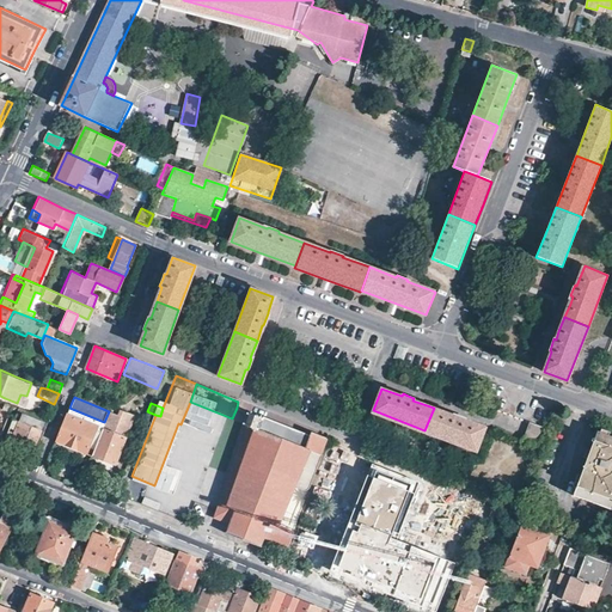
[(36,440),(40,441),(48,418),(11,404),(0,432),(0,438),(31,451),(36,440)]
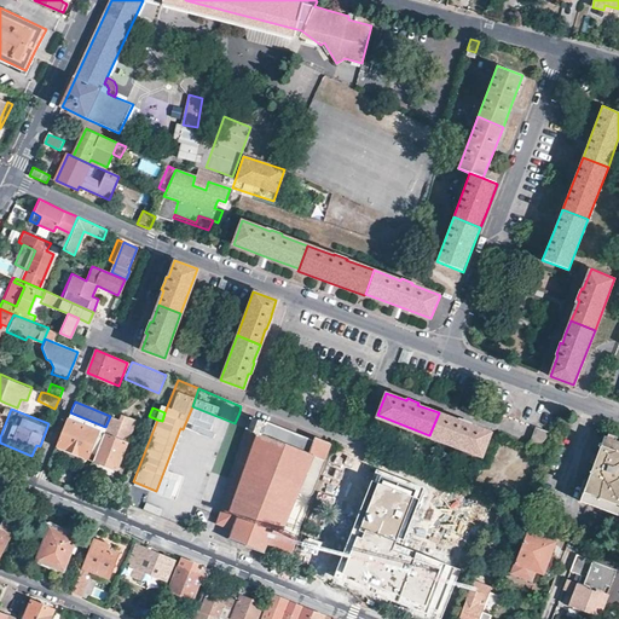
[(58,445),(92,460),(103,433),(105,427),(70,412),(58,445)]
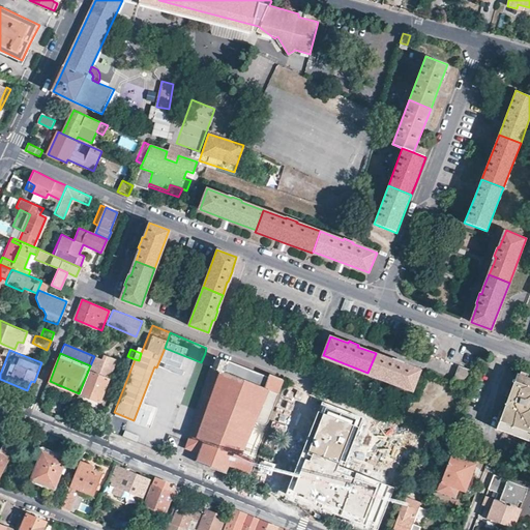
[(213,357),(205,353),(201,362),(210,366),(213,357)]
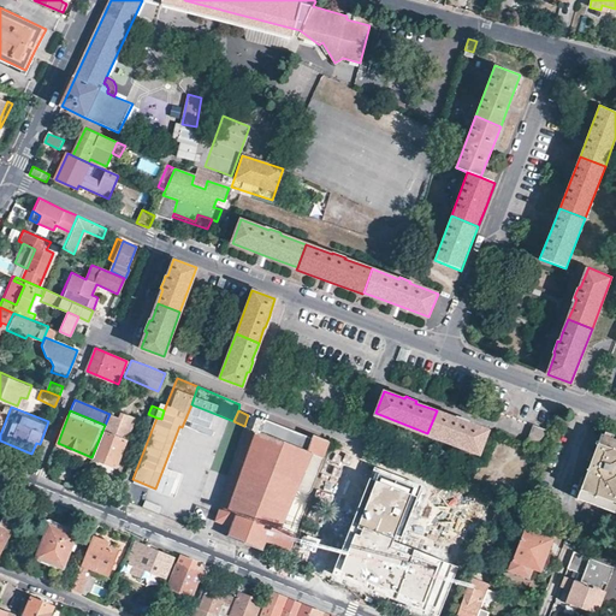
[(437,410),(427,433),(478,452),(487,431),(467,422),(468,420),(462,418),(456,415),(455,419),(437,410)]
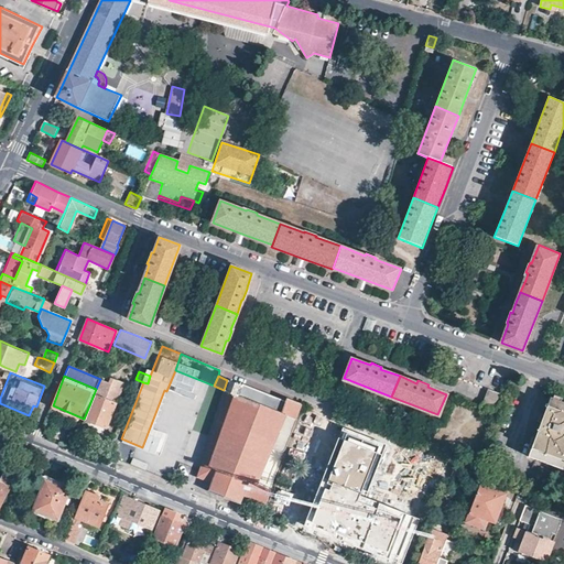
[(84,419),(105,426),(115,402),(122,382),(111,378),(109,382),(100,379),(96,389),(94,394),(84,419)]
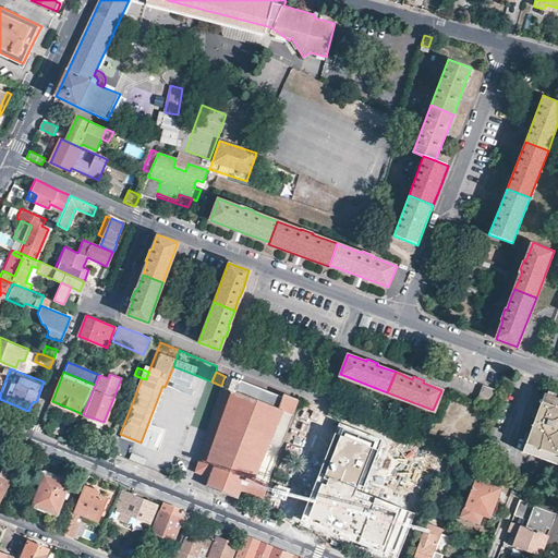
[(282,398),(225,376),(221,386),(223,387),(195,471),(209,477),(206,485),(238,498),(241,489),(262,498),(267,485),(263,484),(253,480),(269,437),(284,399),(282,398)]
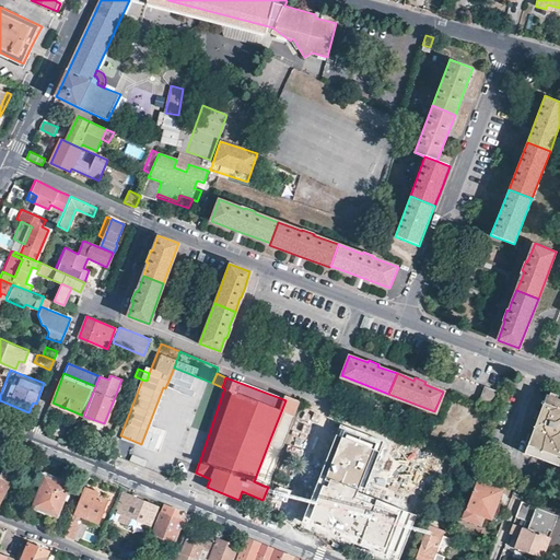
[(499,392),(485,385),(478,403),(492,409),(499,392)]
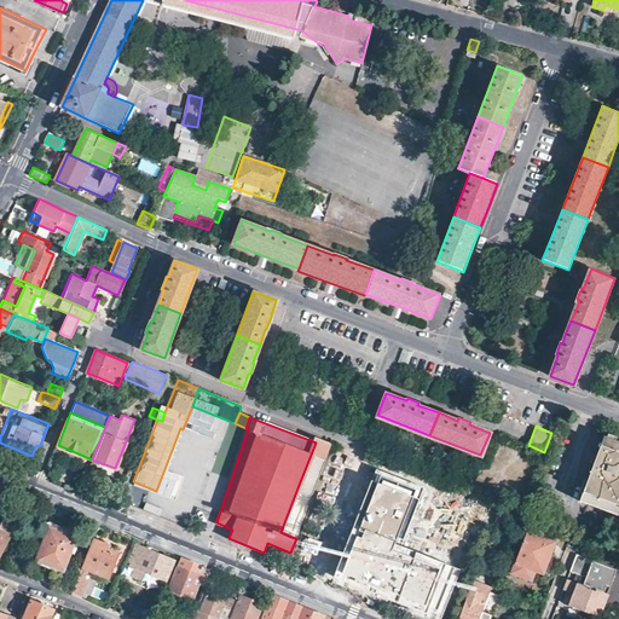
[(618,441),(603,437),(579,499),(618,515),(618,513),(618,441)]
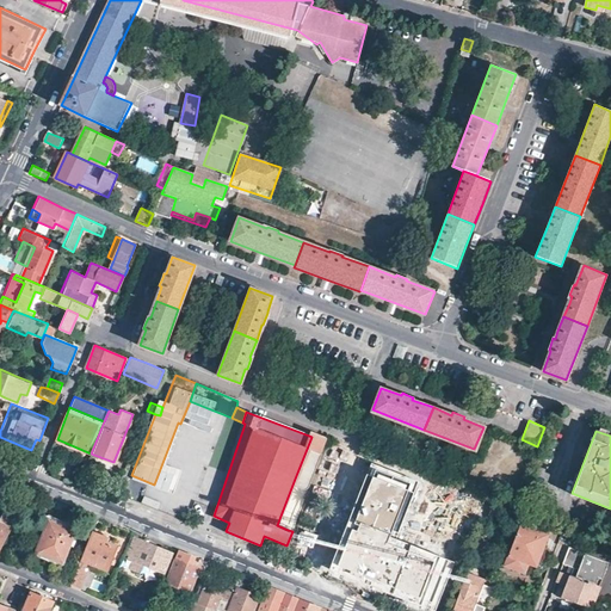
[(395,541),(417,488),(376,471),(337,569),(434,609),(452,563),(395,541)]
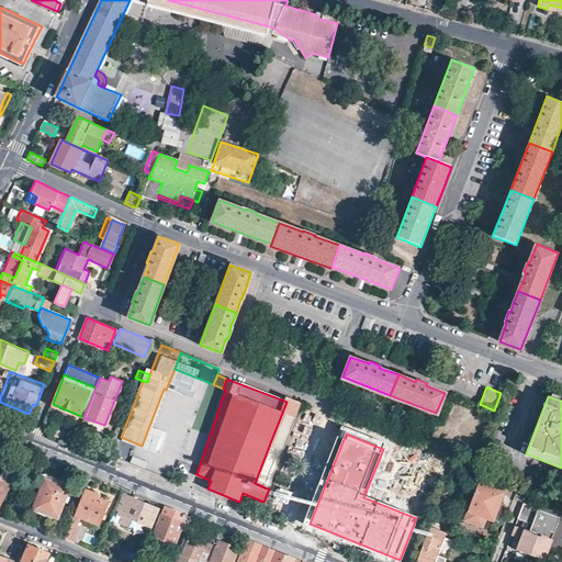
[(265,487),(282,445),(271,440),(255,483),(265,487)]
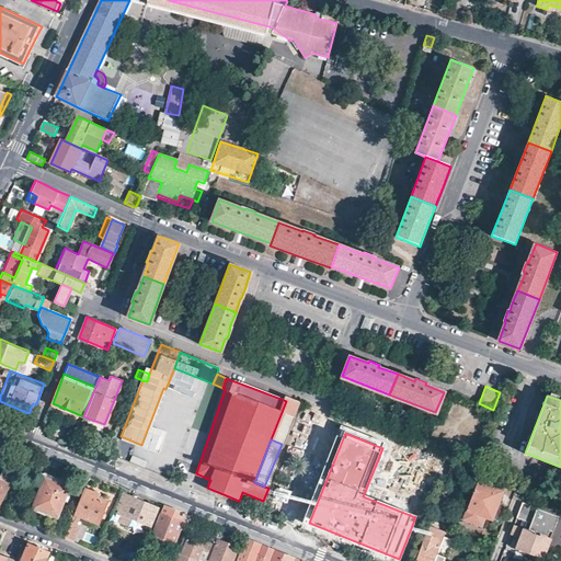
[(416,461),(449,474),(454,461),(421,448),(416,461)]
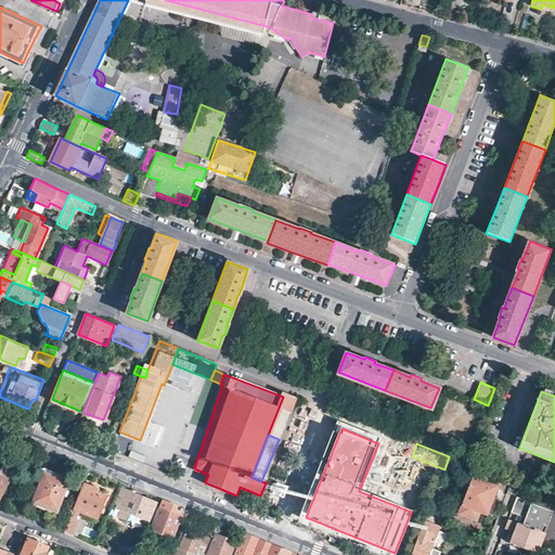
[(0,497),(16,465),(13,464),(16,459),(8,453),(0,469),(0,497)]
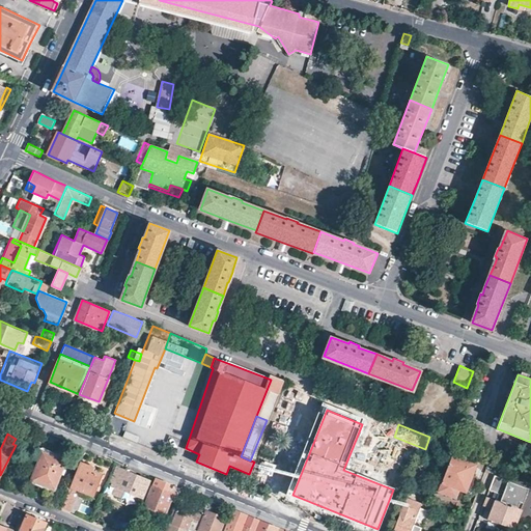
[(53,490),(65,460),(52,455),(42,451),(30,479),(53,490)]
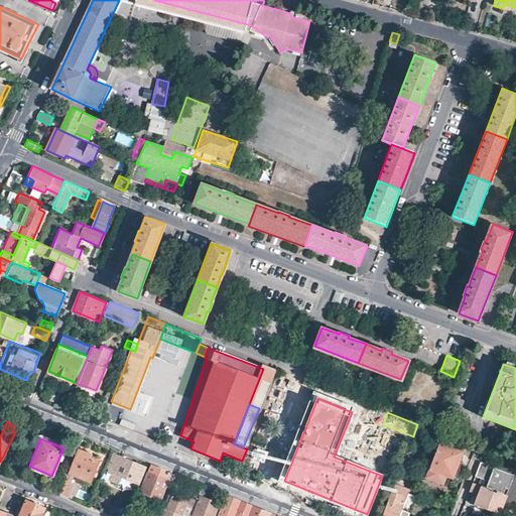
[(464,452),(440,442),(427,477),(443,484),(446,477),(453,479),(464,452)]
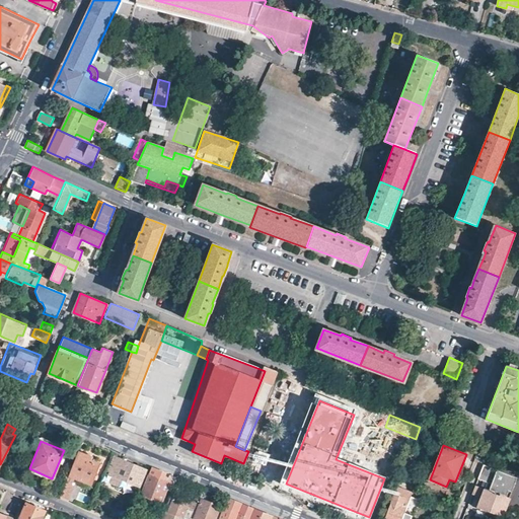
[(60,496),(74,502),(80,488),(71,484),(74,477),(91,485),(98,465),(89,461),(91,457),(78,452),(60,496)]
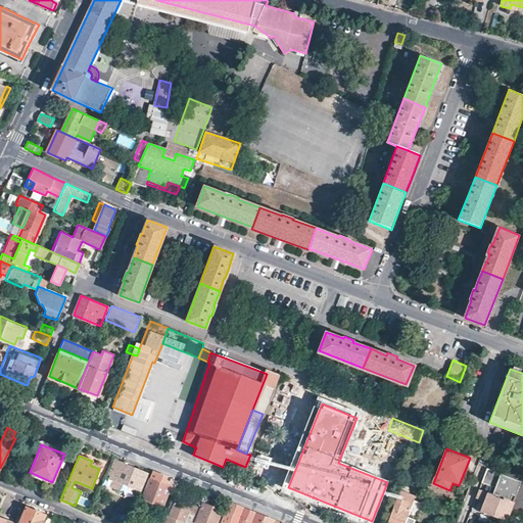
[(147,473),(115,460),(109,474),(112,475),(110,478),(125,484),(140,490),(147,473)]
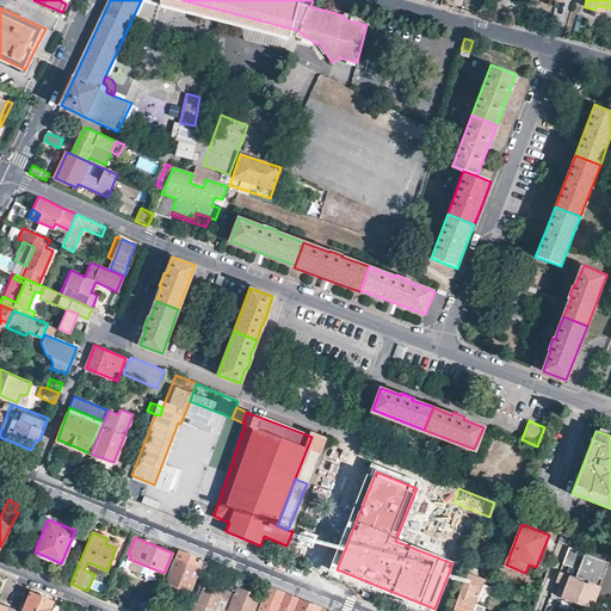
[(565,559),(563,562),(579,568),(576,576),(596,585),(599,576),(603,578),(609,561),(569,545),(565,559)]
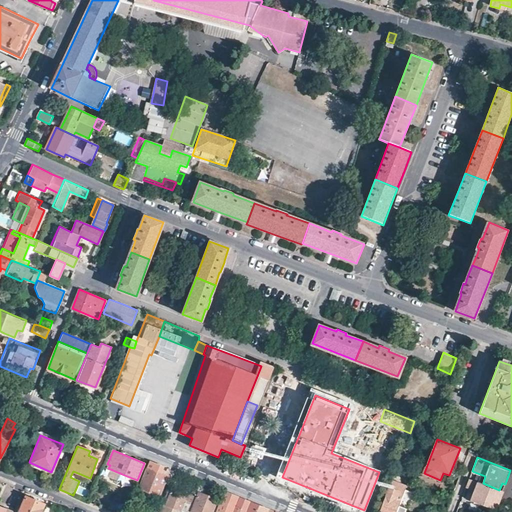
[(163,467),(150,462),(140,488),(159,496),(170,470),(163,467)]
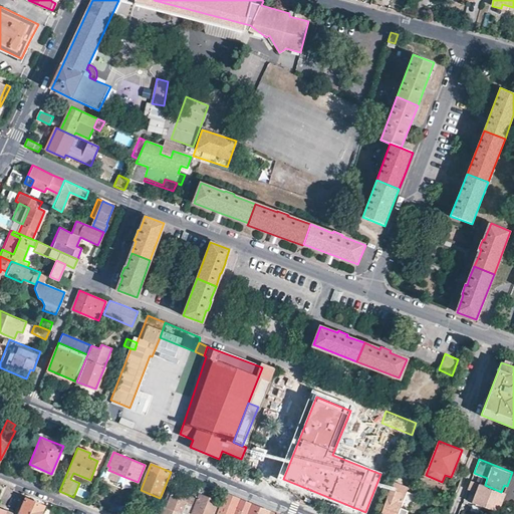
[(122,476),(114,472),(111,479),(119,482),(122,476)]
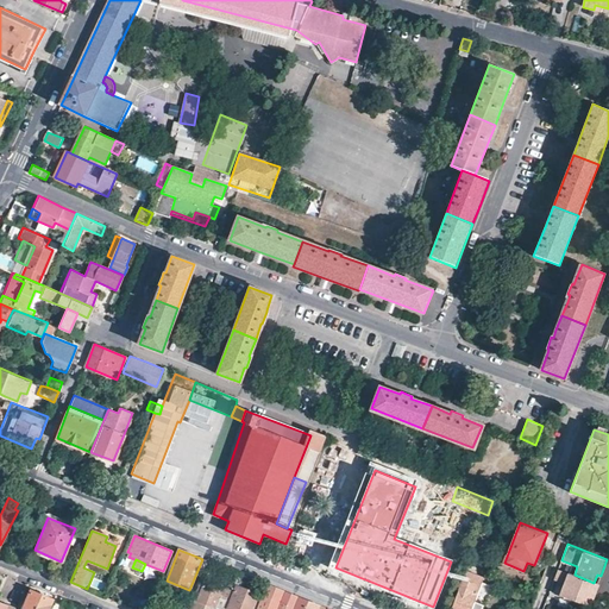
[(597,584),(559,569),(556,578),(567,583),(562,597),(589,607),(597,584)]
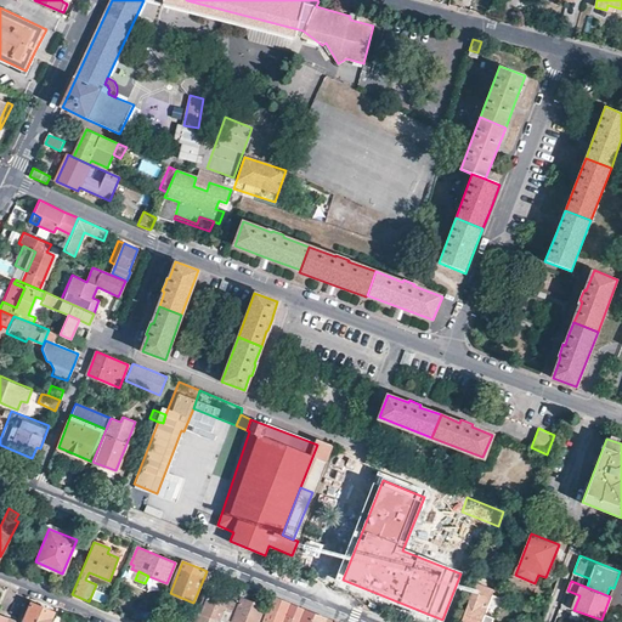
[(476,583),(468,605),(462,621),(465,621),(481,621),(488,606),(493,595),(495,592),(476,583)]
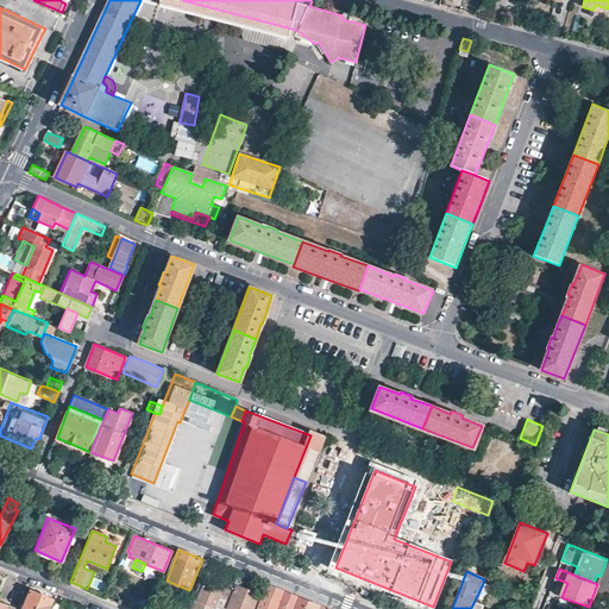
[(240,578),(236,576),(231,590),(223,608),(227,608),(228,608),(252,608),(258,596),(237,586),(240,578)]
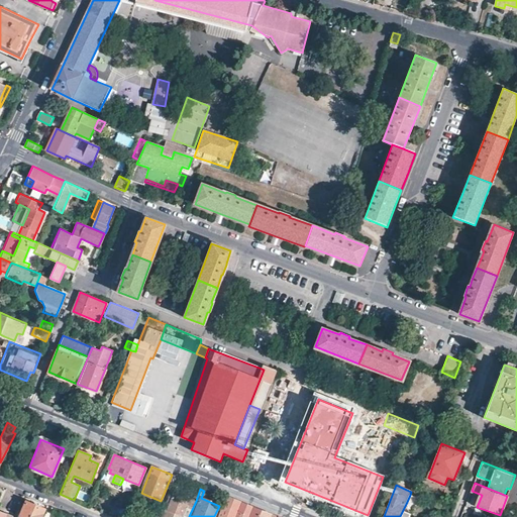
[(189,516),(196,501),(193,500),(190,506),(187,505),(189,499),(174,493),(164,516),(189,516)]
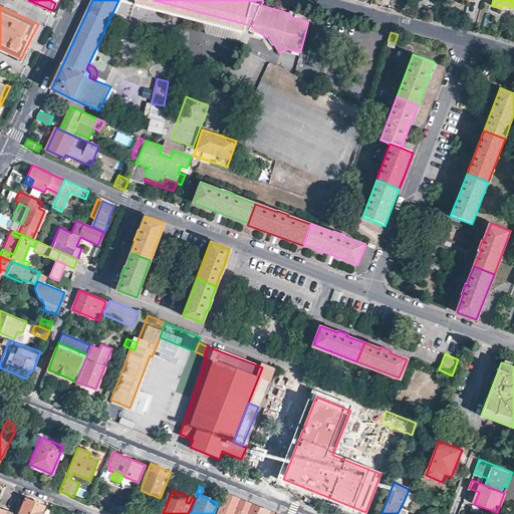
[(408,492),(404,501),(398,513),(404,513),(405,513),(406,513),(414,494),(408,492)]
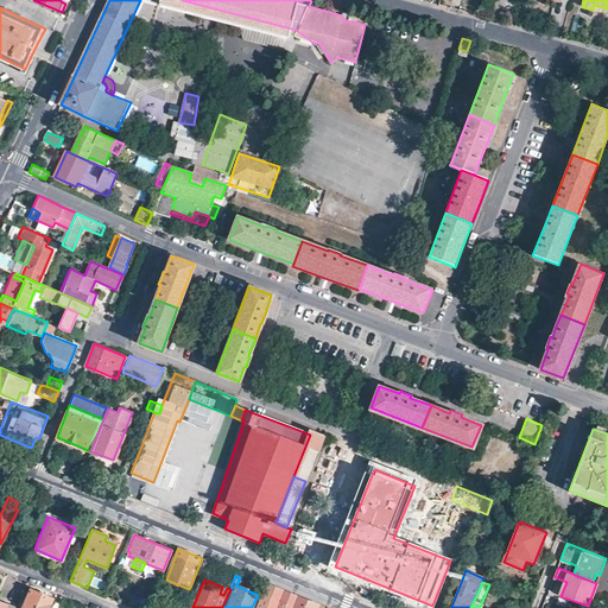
[(283,590),(266,583),(257,607),(260,607),(325,607),(327,607),(283,590)]
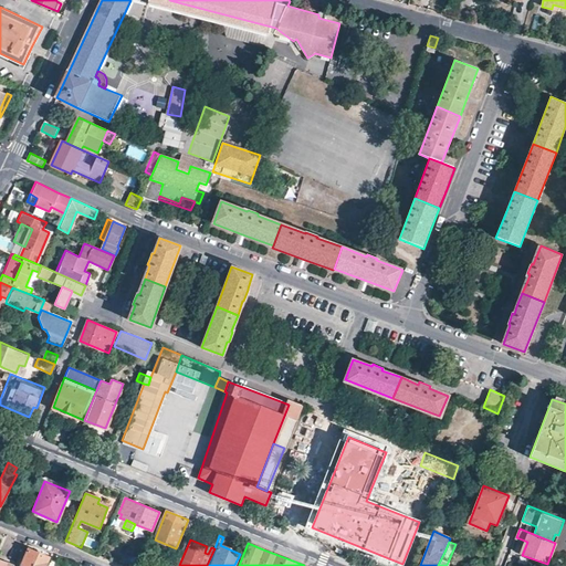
[(45,565),(50,558),(29,549),(22,564),(28,565),(27,565),(45,565)]
